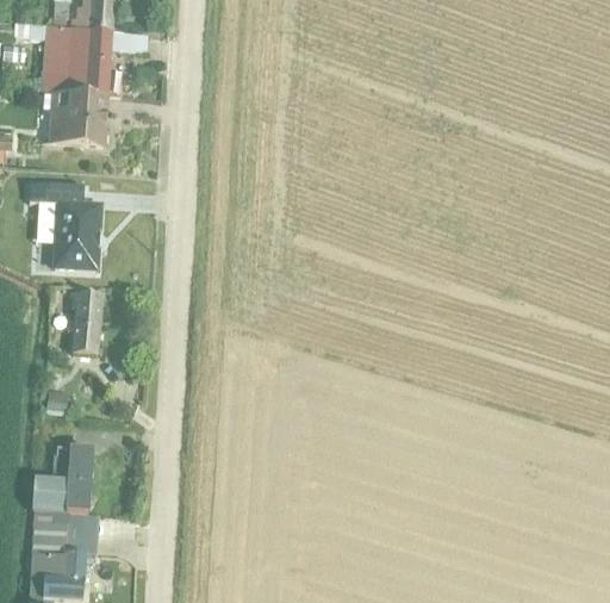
[(55,0),(54,24),(66,24),(67,18),(69,18),(70,0),(55,0)]
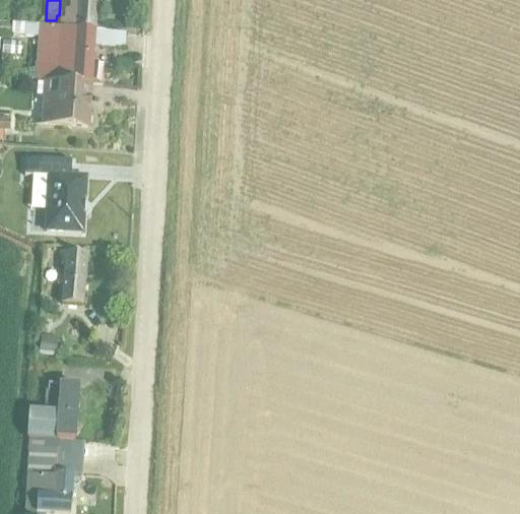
[(60,23),(95,26),(96,0),(71,0),(70,6),(65,5),(65,15),(61,15),(60,23)]
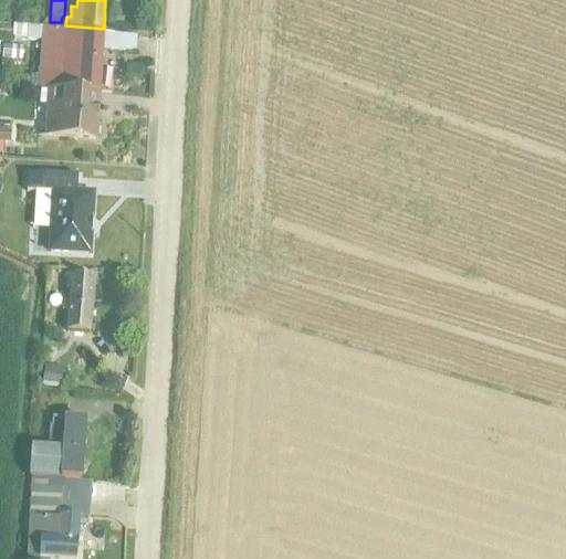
[(0,34),(42,38),(43,23),(0,20),(0,34)]
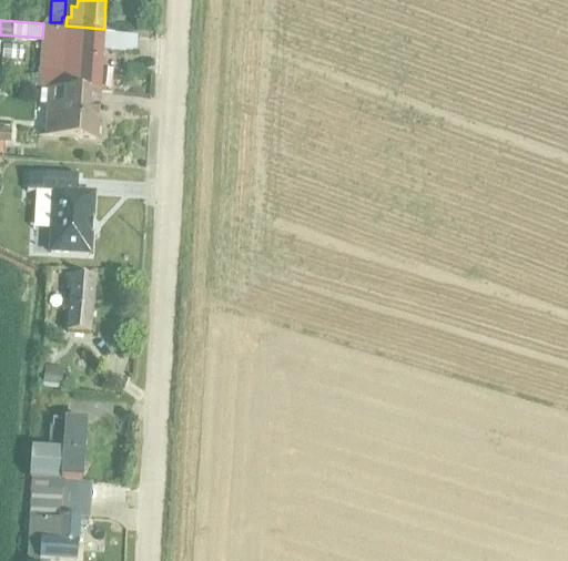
[(43,23),(42,38),(39,84),(48,85),(100,89),(103,48),(103,41),(111,42),(112,30),(104,30),(104,29),(66,26),(43,23)]
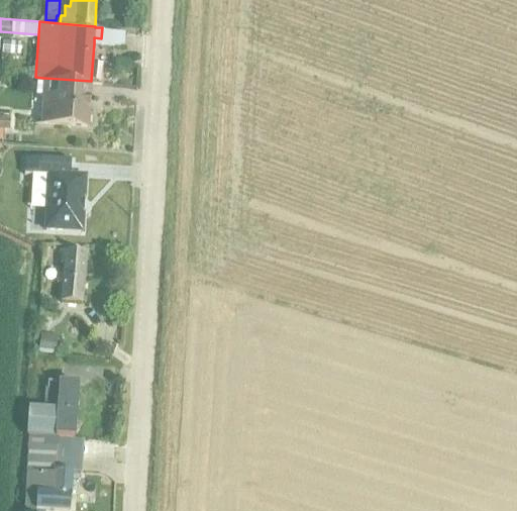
[(94,37),(94,43),(124,45),(125,29),(102,27),(101,38),(94,37)]
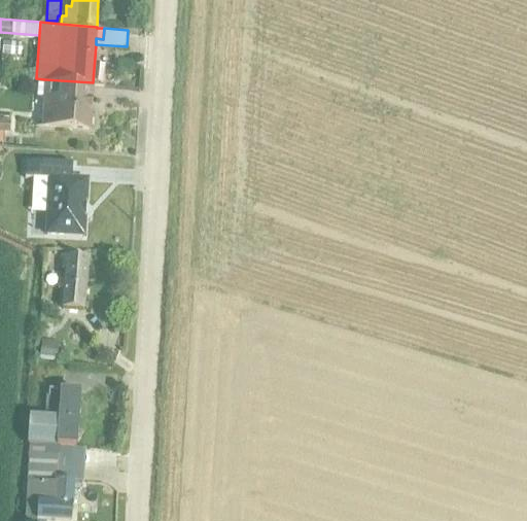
[(93,82),(44,79),(44,81),(38,80),(37,94),(43,94),(42,123),(90,127),(93,82)]
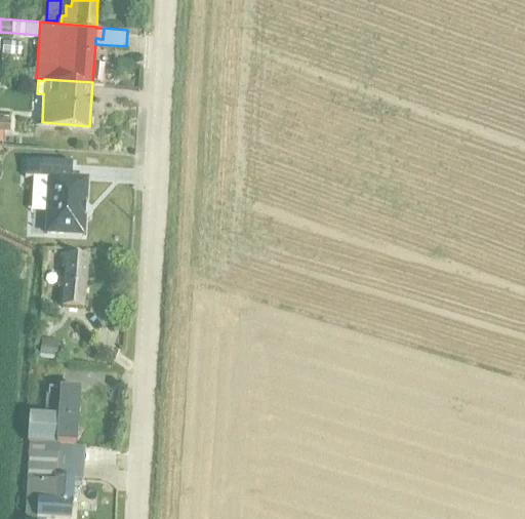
[(113,93),(114,108),(129,107),(129,93),(113,93)]
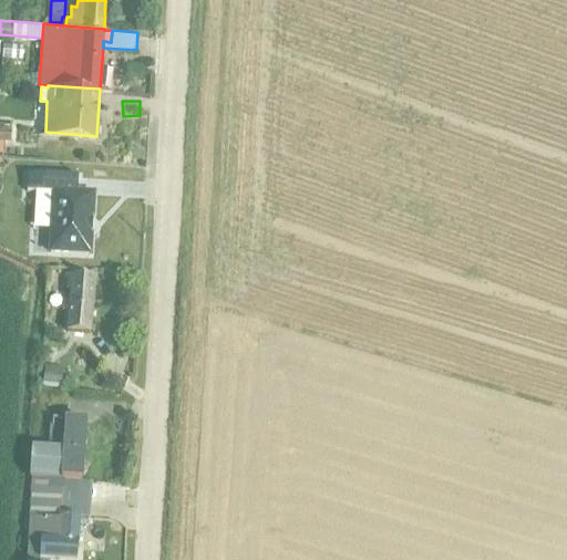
[(0,124),(0,149),(4,151),(6,138),(11,138),(12,126),(0,124)]
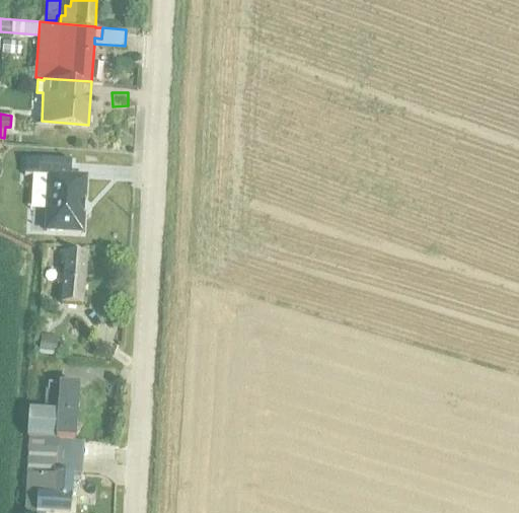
[(25,155),(24,172),(39,173),(47,173),(47,191),(31,190),(30,206),(46,206),(45,227),(82,229),(83,211),(84,211),(84,197),(85,174),(71,173),(72,158),(41,156),(25,155)]
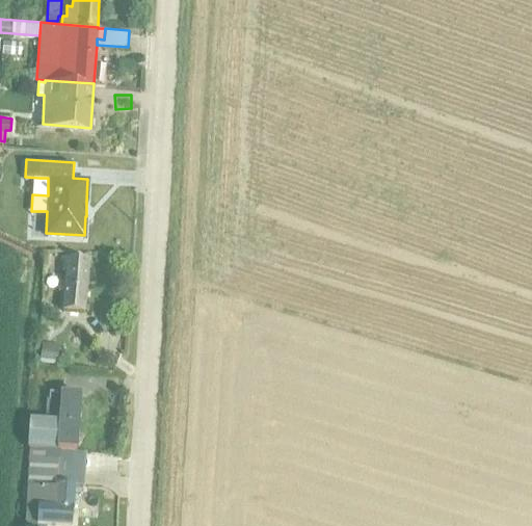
[(63,256),(62,268),(65,269),(62,309),(84,311),(89,258),(63,256)]
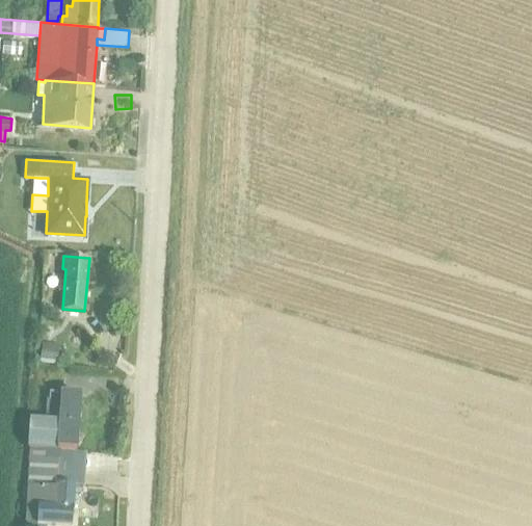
[(44,341),(41,360),(57,362),(60,343),(44,341)]
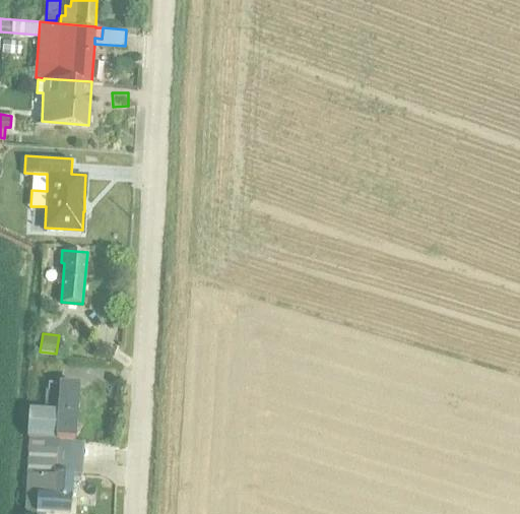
[(28,408),(27,434),(56,436),(56,438),(75,440),(78,385),(60,384),(60,385),(46,384),(44,410),(28,408)]
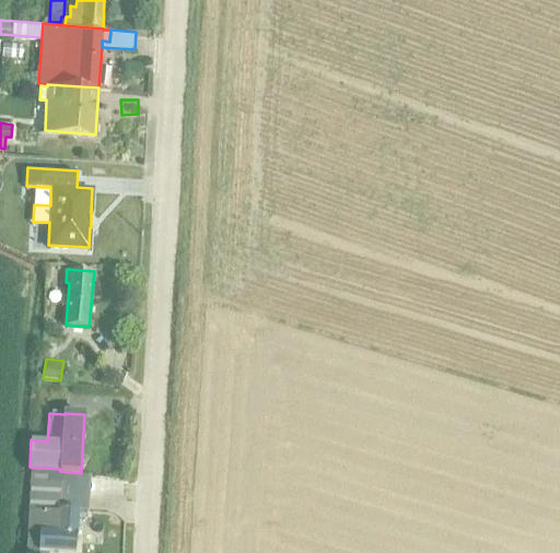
[(32,472),(27,552),(28,552),(48,552),(49,551),(76,552),(79,508),(60,507),(61,482),(47,480),(47,473),(32,472)]
